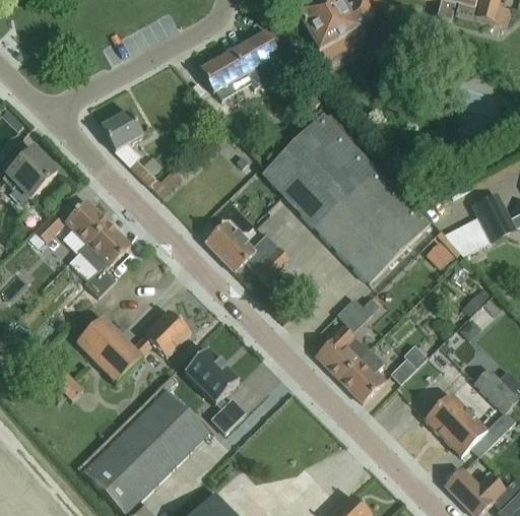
[(319,0),(296,14),(298,17),(297,18),(303,29),(305,28),(318,52),(327,66),(365,45),(355,29),(363,25),(353,9),(347,13),(341,3),(339,0),(319,0)]
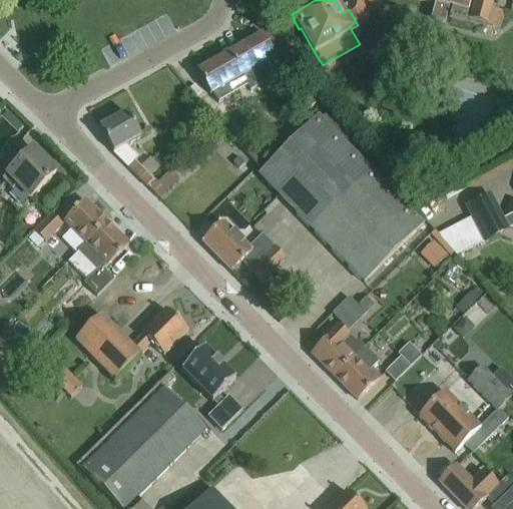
[(343,0),(337,3),(343,13),(349,9),(358,25),(366,20),(371,0),(430,0),(434,1),(432,11),(430,16),(445,20),(449,4),(451,5),(449,14),(487,23),(488,22),(499,25),(501,18),(504,8),(498,7),(499,0),(343,0)]
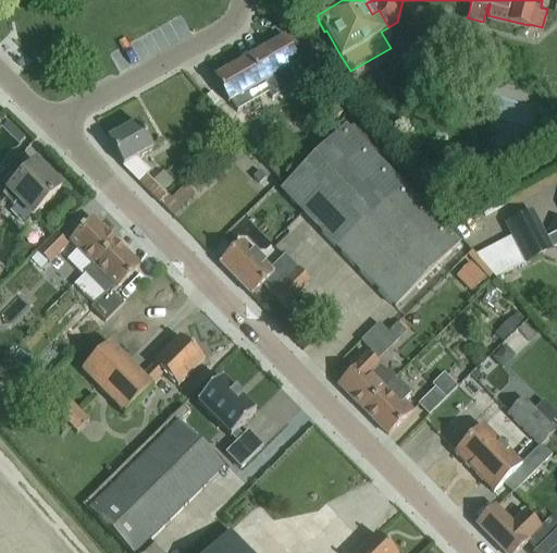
[(305,69),(319,61),(298,26),(285,35),(305,69)]
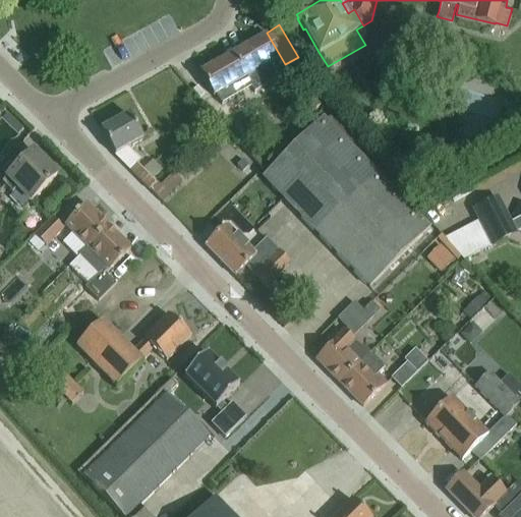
[(253,89),(288,69),(285,64),(267,33),(266,32),(199,69),(213,93),(216,91),(221,101),(250,83),(253,89)]
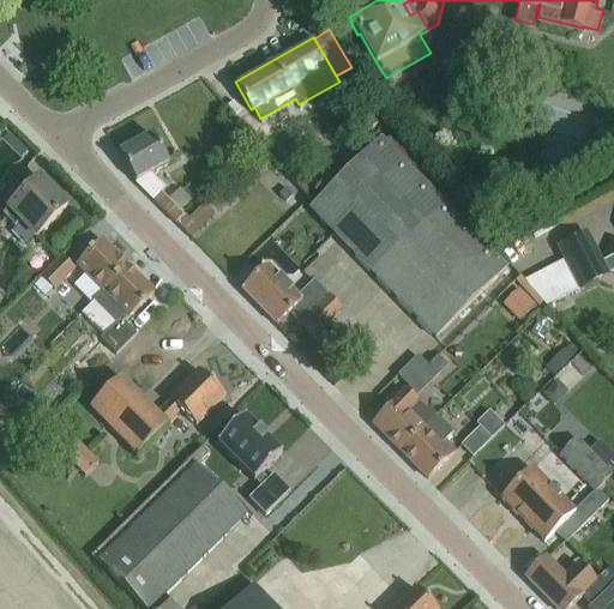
[(363,133),(380,120),(359,95),(343,109),(363,133)]
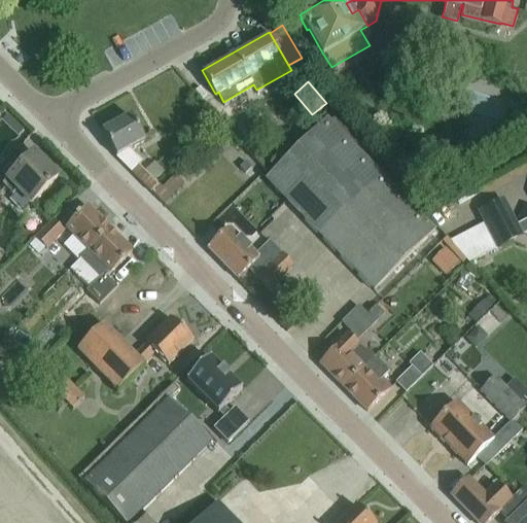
[(489,99),(483,116),(496,120),(502,103),(489,99)]
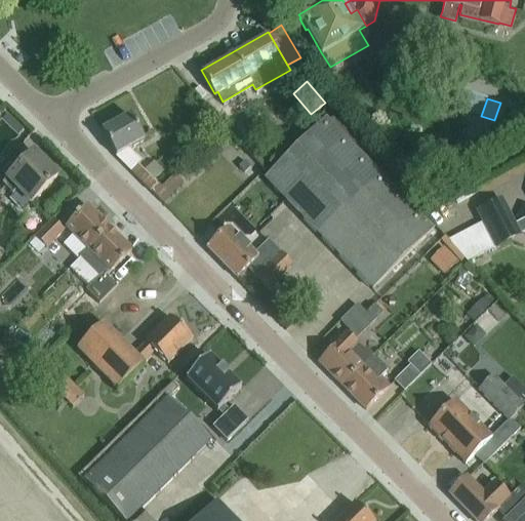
[(129,112),(102,128),(116,153),(150,188),(164,202),(165,201),(163,199),(177,185),(184,178),(175,169),(160,185),(154,177),(145,168),(137,161),(140,159),(128,146),(144,136),(139,129),(129,112)]
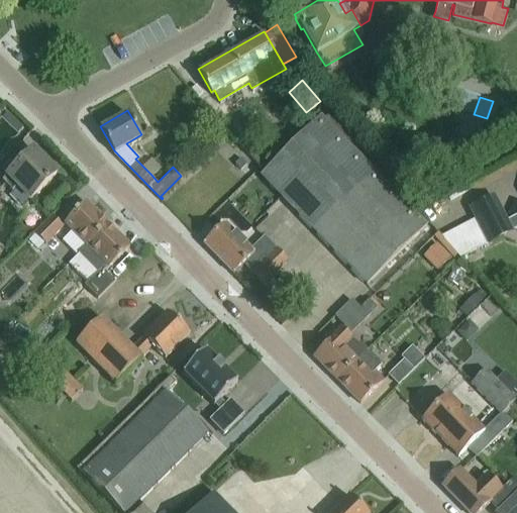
[(354,136),(330,111),(323,118),(320,115),(261,173),(366,282),(425,224),(347,143),(354,136)]
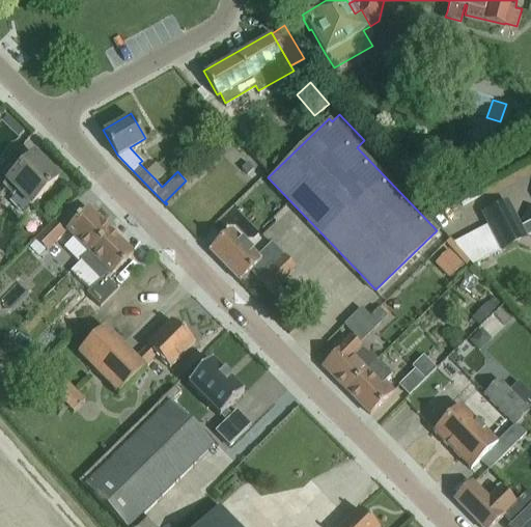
[(496,149),(507,142),(500,129),(487,136),(490,140),(483,143),(481,139),(469,145),(476,160),(488,153),(496,149)]
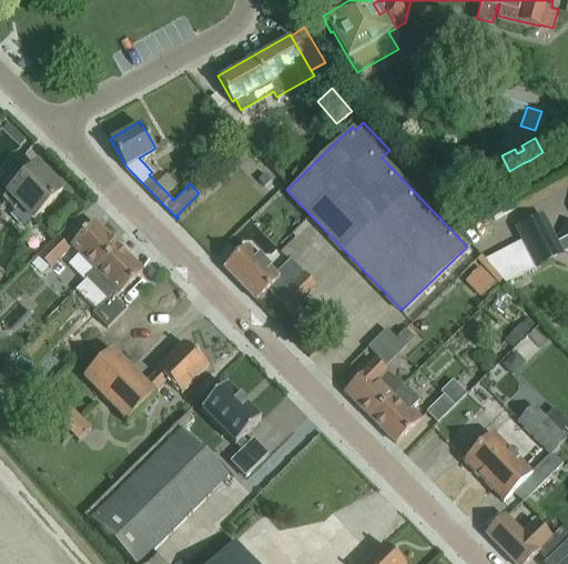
[(33,217),(62,188),(36,162),(2,195),(13,207),(19,201),(33,217)]
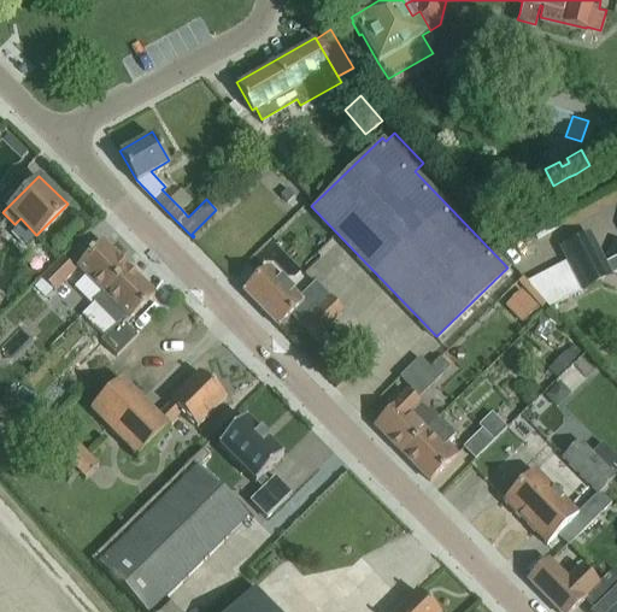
[(288,186),(281,193),(287,200),(295,193),(288,186)]
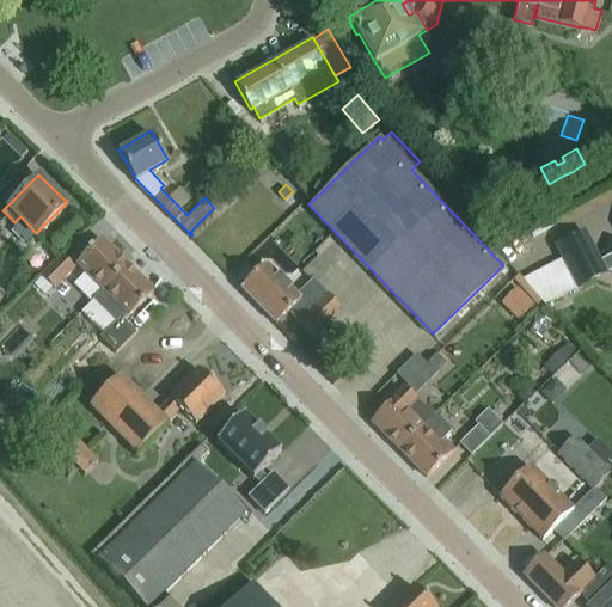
[(218,213),(233,203),(225,190),(209,198),(218,213)]
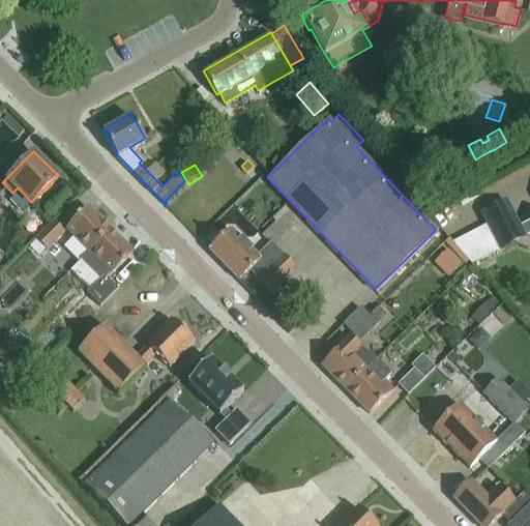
[(183,195),(175,200),(185,217),(193,213),(183,195)]
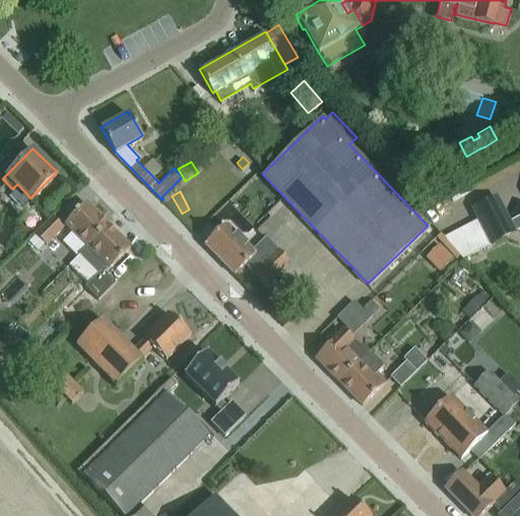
[(498,192),(471,205),(477,217),(490,244),(491,244),(516,230),(516,229),(510,218),(498,192)]
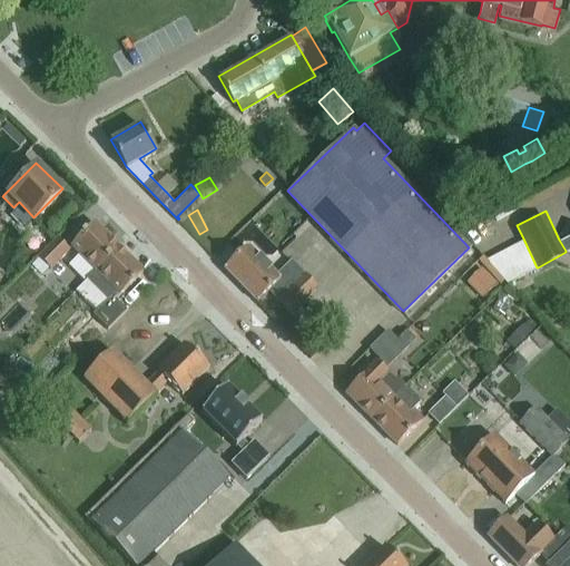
[(97,267),(118,245),(94,220),(71,242),(96,266),(97,267)]
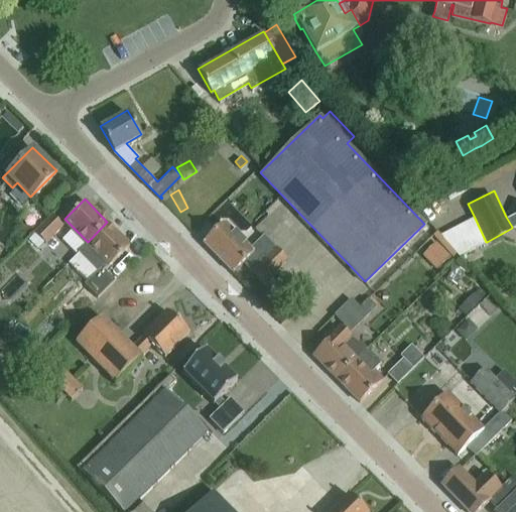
[(62,223),(51,212),(34,230),(37,234),(45,241),(62,223)]
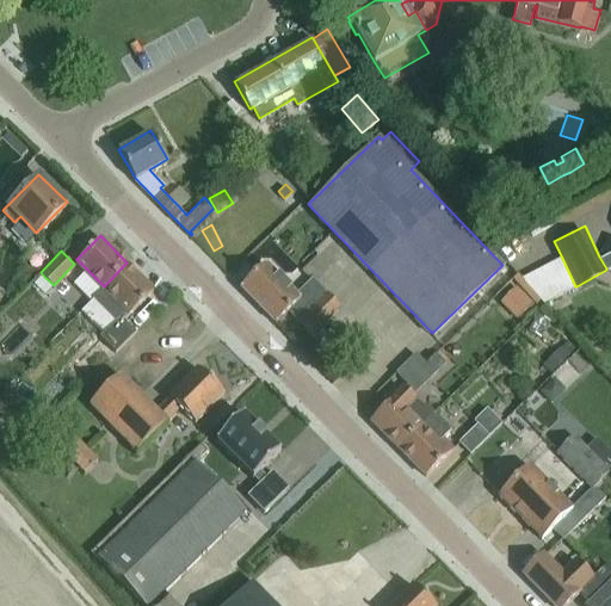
[(240,284),(240,285),(275,321),(288,308),(298,317),(326,291),(312,276),(296,291),(265,260),(240,284)]
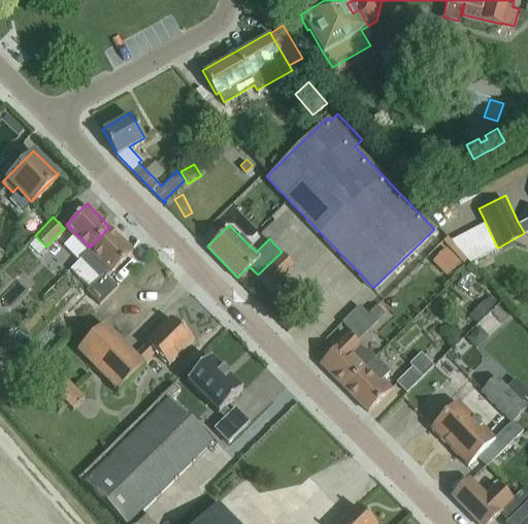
[(132,250),(109,227),(90,248),(89,247),(79,256),(99,275),(86,288),(99,302),(118,285),(107,274),(132,250)]
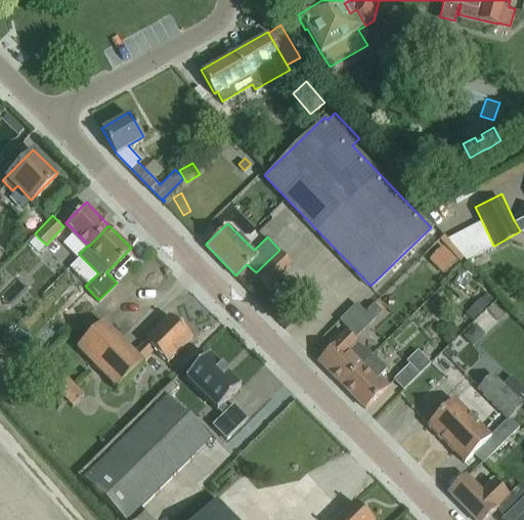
[(459,265),(472,249),(453,233),(440,250),(459,265)]
